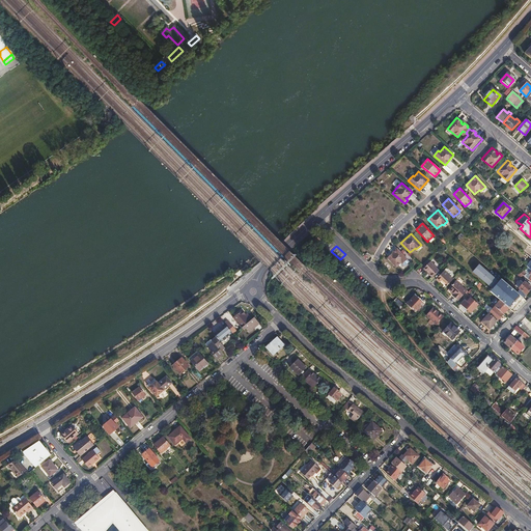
[(399,251),(397,248),(387,257),(396,268),(400,262),(402,263),(407,259),(402,254),(399,251)]
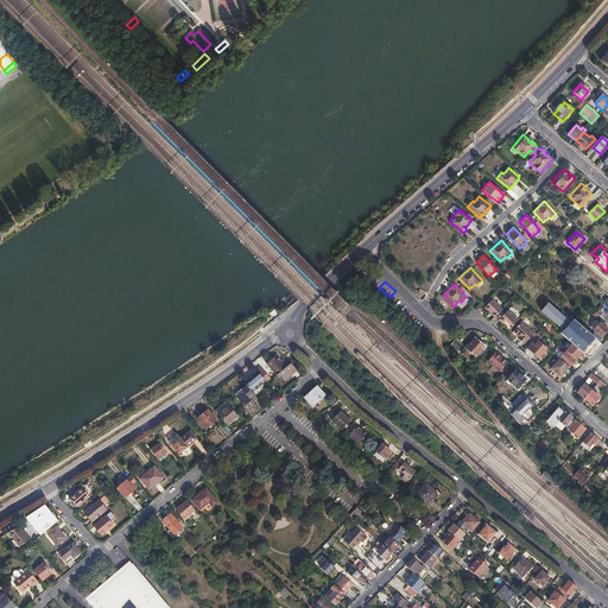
[(483,304),(481,306),(485,309),(492,301),(489,299),(486,303),(483,304)]
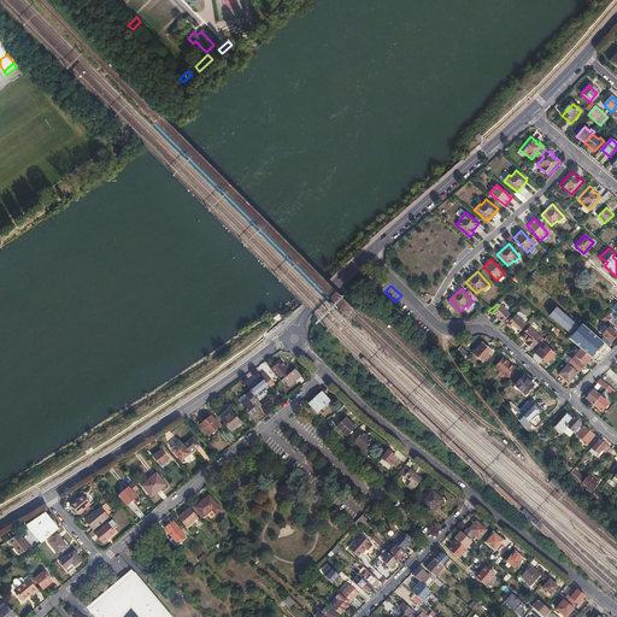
[(497,317),(503,323),(510,316),(499,305),(492,313),(495,317),(497,317)]
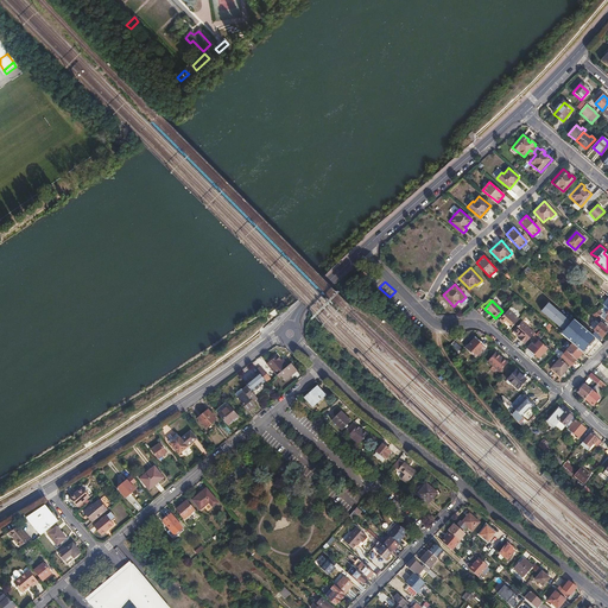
[(580,324),(574,320),(570,323),(549,304),(542,311),(552,321),(563,330),(561,334),(572,343),(582,352),(595,337),(589,333),(580,324)]
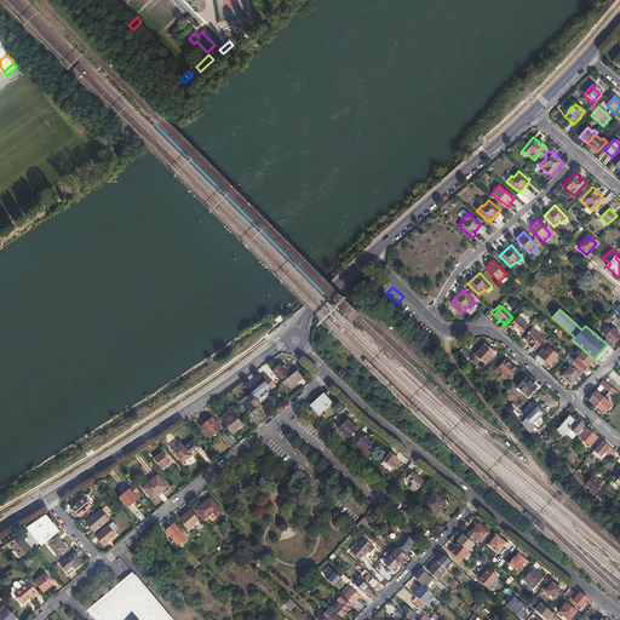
[(515,329),(521,336),(529,326),(518,316),(509,327),(514,331),(515,329)]
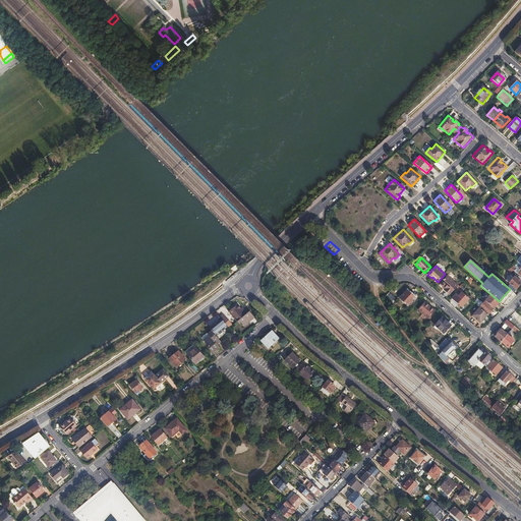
[(511,268),(508,266),(506,268),(514,275),(516,273),(514,270),(511,268)]
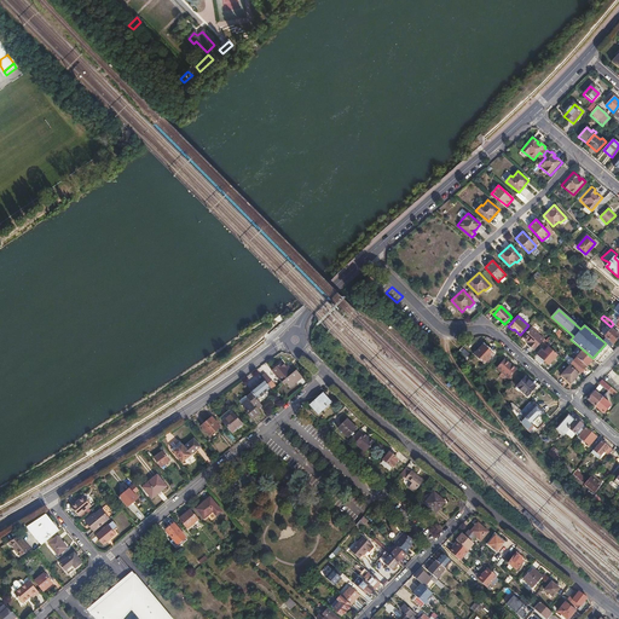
[(607,327),(601,333),(606,336),(605,337),(608,339),(606,342),(611,346),(618,336),(618,335),(612,329),(611,329),(607,327)]
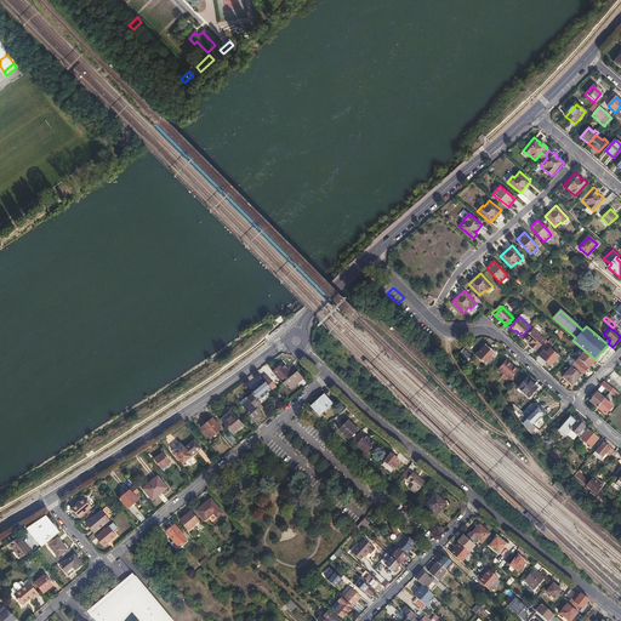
[(529,346),(535,352),(543,342),(548,346),(550,343),(534,329),(524,340),(530,345),(529,346)]
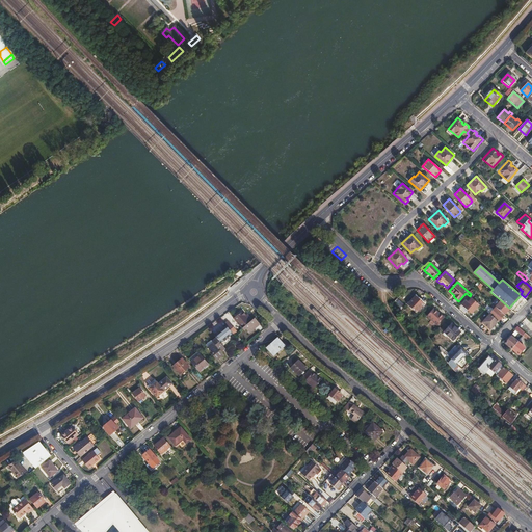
[(509,282),(507,284),(515,291),(517,289),(509,282)]
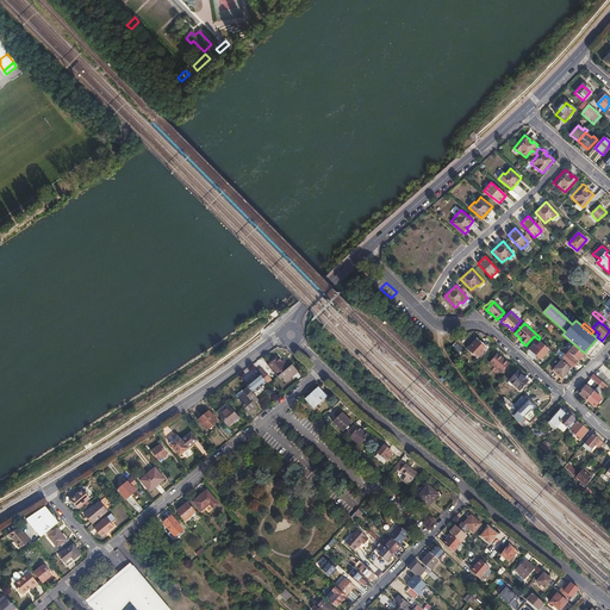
[(478,359),(483,353),(481,352),(486,347),(477,338),(467,349),(478,359)]
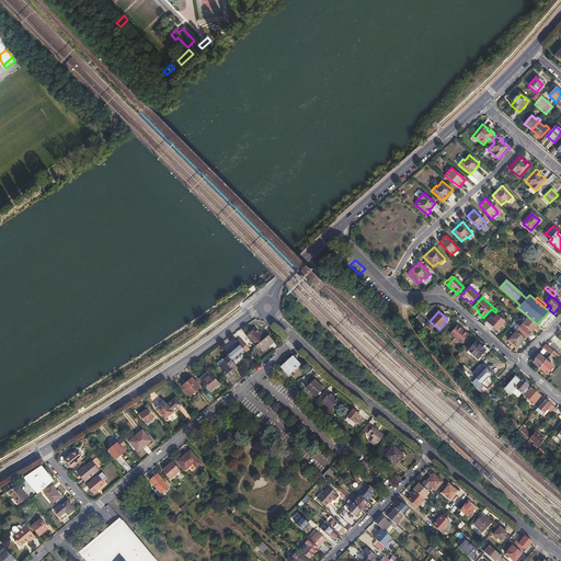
[(499,328),(505,321),(496,313),(493,318),(492,316),(488,320),(493,324),(494,323),(499,328)]
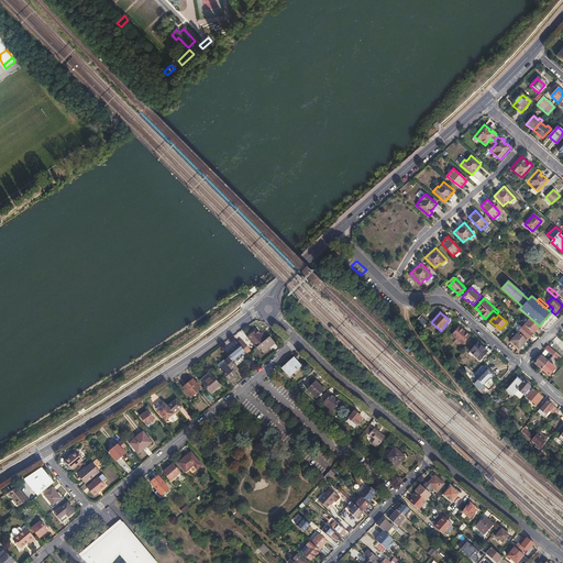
[(539,326),(530,318),(525,324),(525,326),(533,332),(539,327),(539,326)]
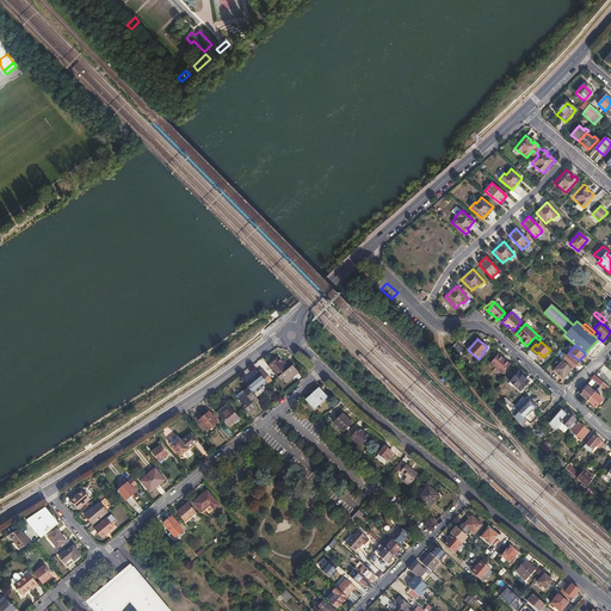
[(566,350),(559,357),(562,360),(569,353),(569,352),(566,350)]
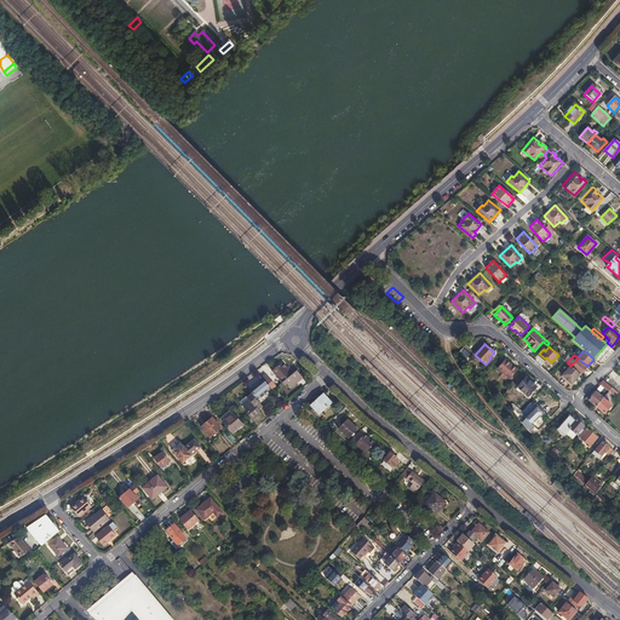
[(570,366),(580,374),(587,366),(578,359),(570,366)]
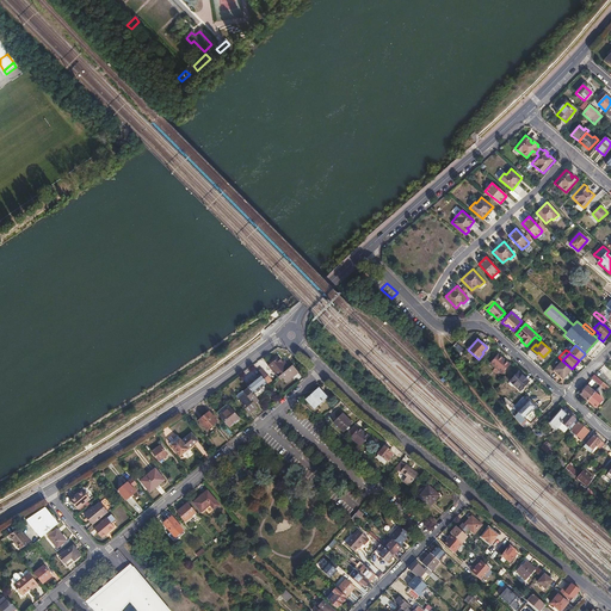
[(499,355),(491,364),(501,374),(510,365),(499,355)]
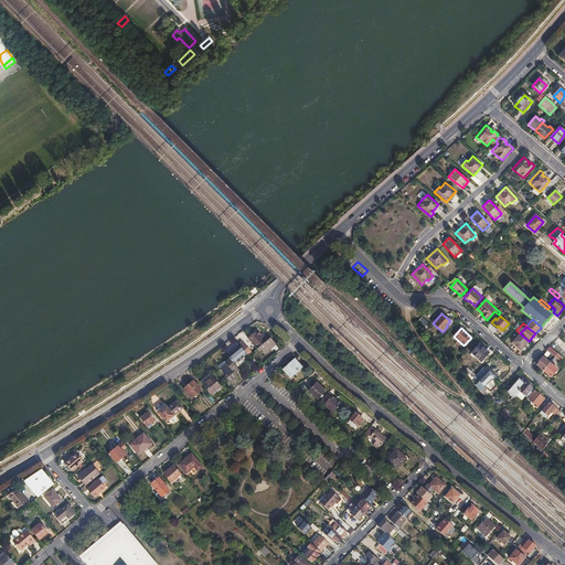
[(247,338),(256,349),(266,341),(260,336),(263,334),(258,329),(247,338)]
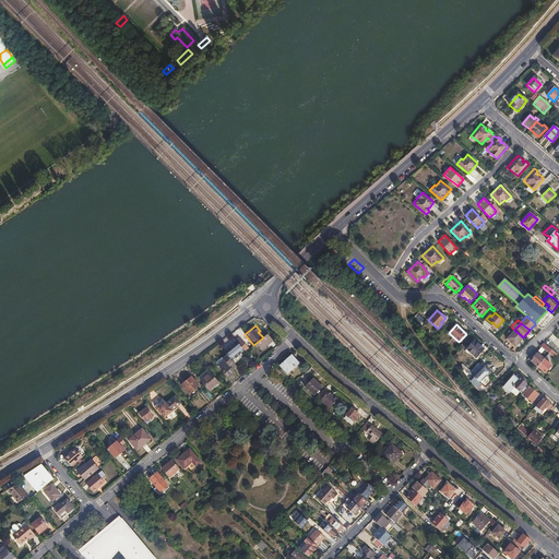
[(514,346),(523,337),(514,330),(507,339),(514,346)]
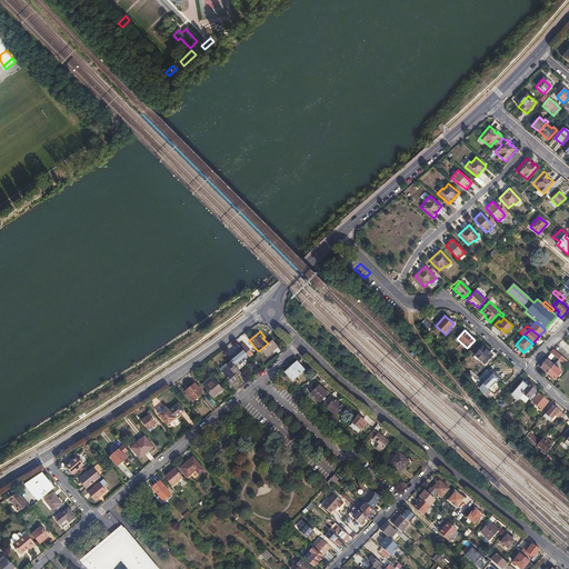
[(278,347),(272,340),(269,342),(268,343),(258,351),(260,353),(263,351),(267,356),(278,347)]
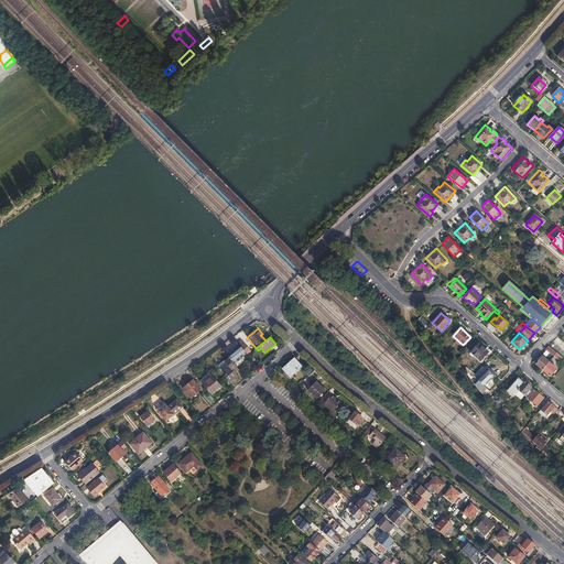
[(241,339),(238,343),(240,345),(243,350),(247,347),(241,339)]
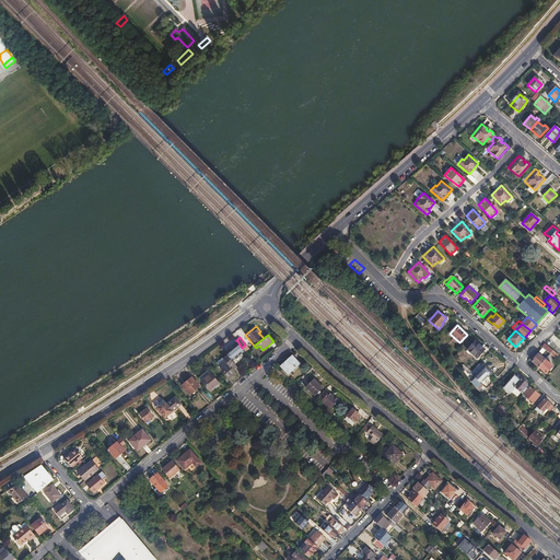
[(476,341),(468,350),(477,358),(485,349),(476,341)]
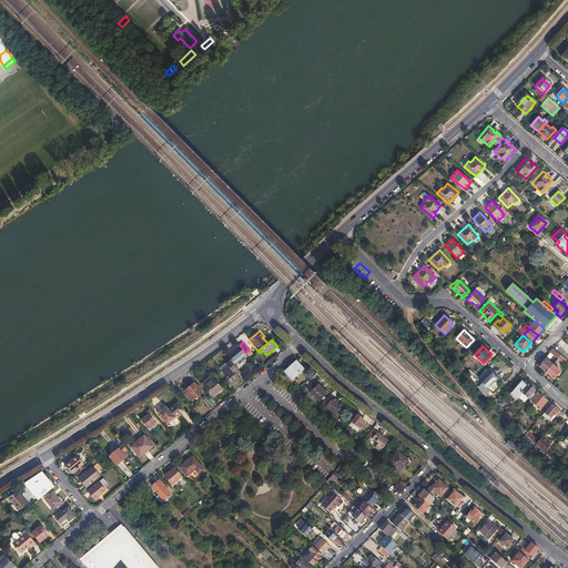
[(245,353),(242,347),(232,355),(229,358),(231,361),(237,369),(244,365),(244,362),(243,361),(249,356),(245,353)]
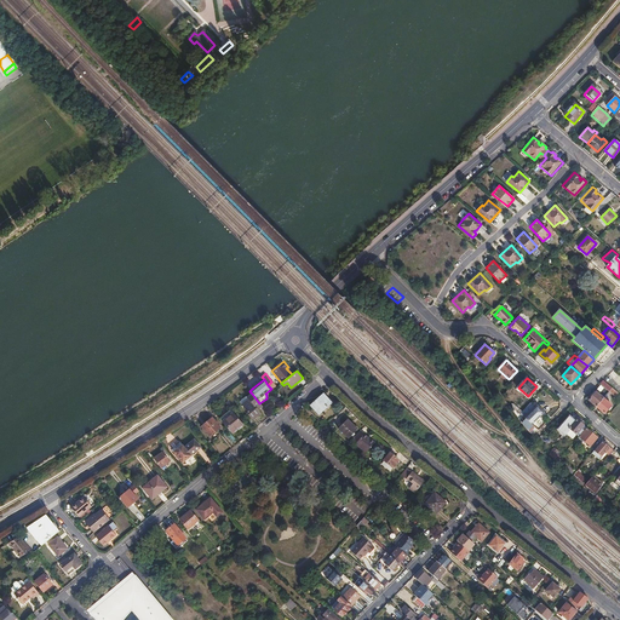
[(589,401),(596,407),(603,399),(596,392),(589,401)]
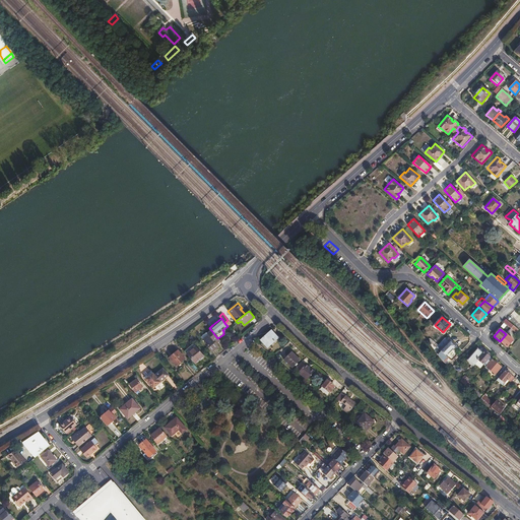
[(217,338),(211,330),(207,334),(208,335),(203,339),(208,346),(207,347),(212,352),(218,347),(215,344),(219,340),(217,338)]
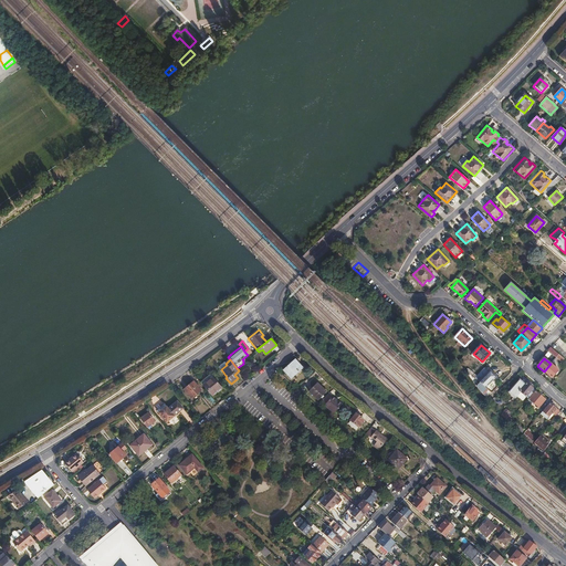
[(294,360),(283,370),(291,378),(303,368),(299,364),(297,365),(294,360)]
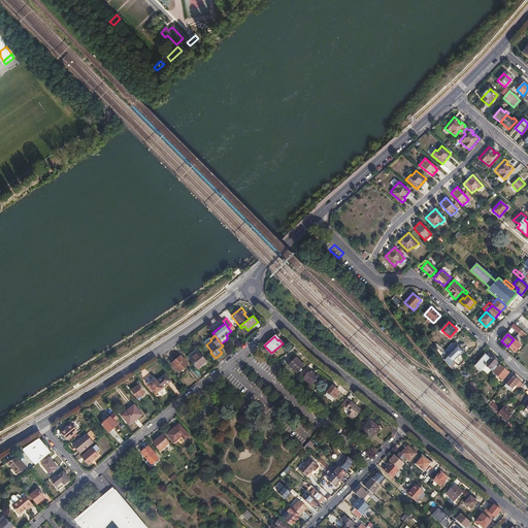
[(514,339),(507,347),(515,352),(521,345),(516,341),(517,340),(515,338),(514,339)]
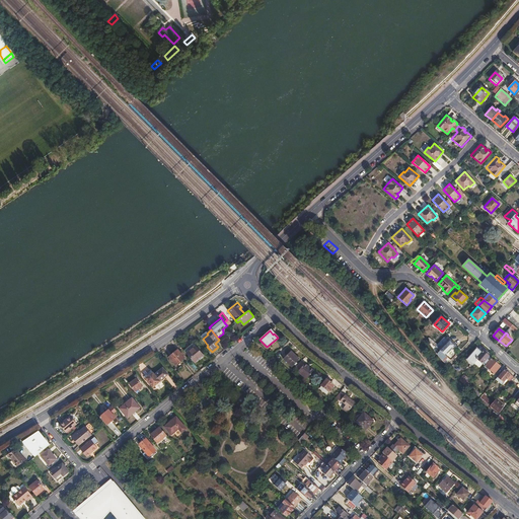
[(445,344),(441,340),(435,347),(439,350),(442,348),(447,353),(455,346),(449,340),(445,344)]
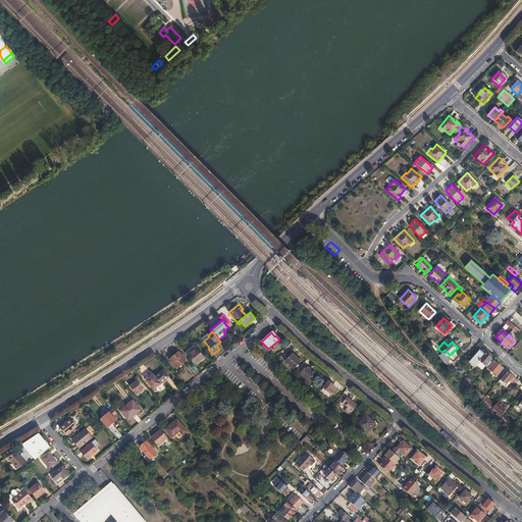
[(196,348),(187,355),(196,365),(201,361),(199,359),(203,356),(196,348)]
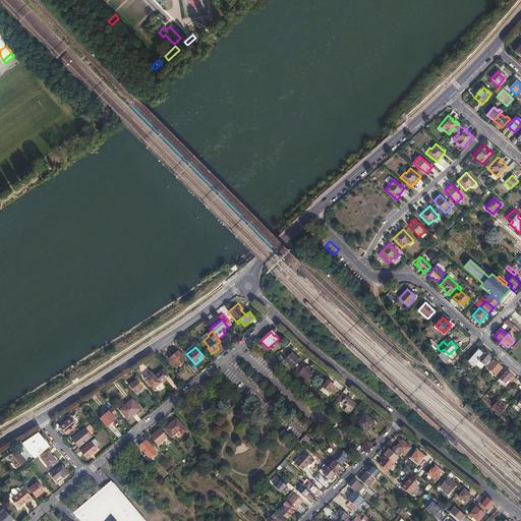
[(441,351),(442,352),(447,357),(449,354),(444,349),(441,351)]
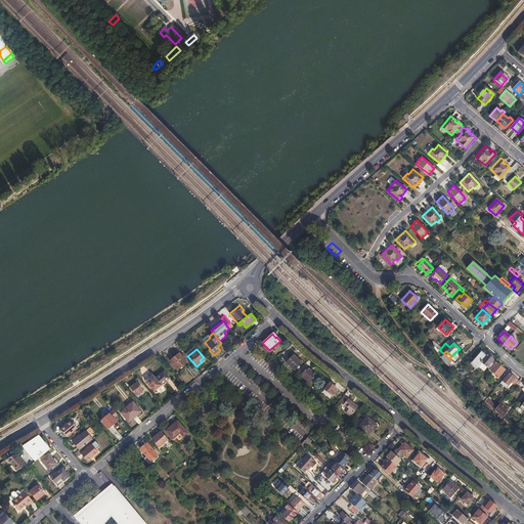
[(488,368),(495,361),(488,355),(486,356),(481,352),(472,363),(477,367),(478,366),(484,372),(487,367),(488,368)]
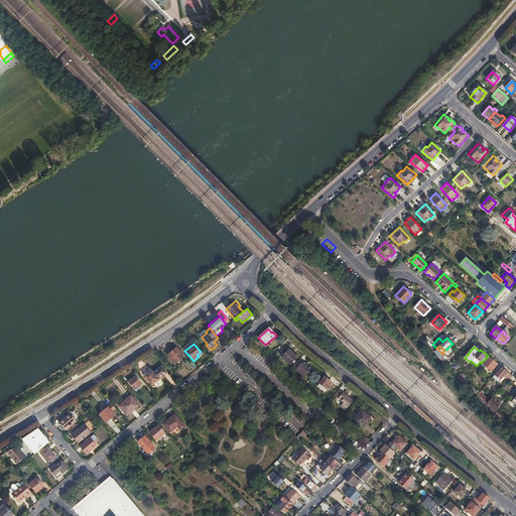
[(176,348),(167,356),(174,364),(183,356),(176,348)]
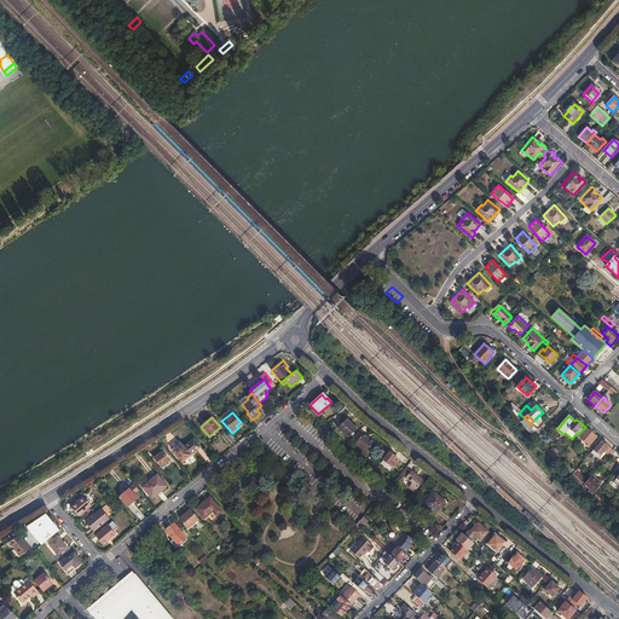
[(525,418),(521,422),(527,431),(533,426),(531,424),(525,418)]
